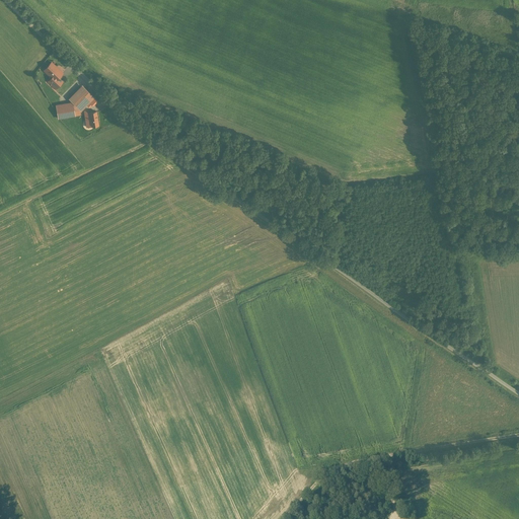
[(55,80),(62,72),(51,62),(44,70),(50,75),(55,80)]
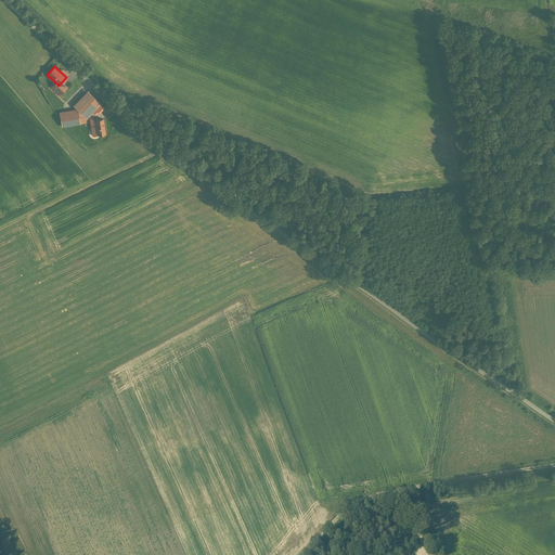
[(59,86),(53,80),(52,81),(52,82),(52,84),(53,85),(50,87),(59,95),(64,90),(59,86)]
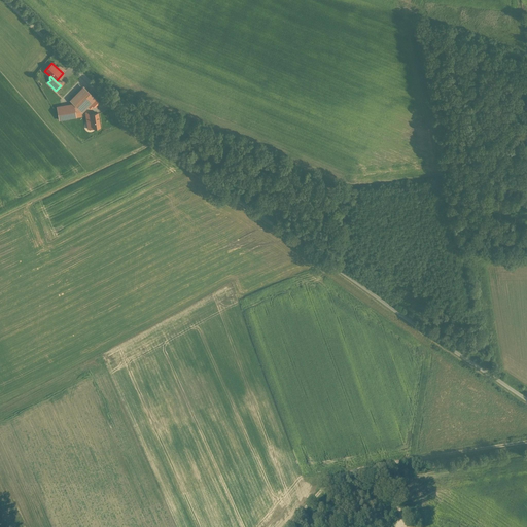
[(69,100),(72,103),(85,89),(82,86),(69,100)]
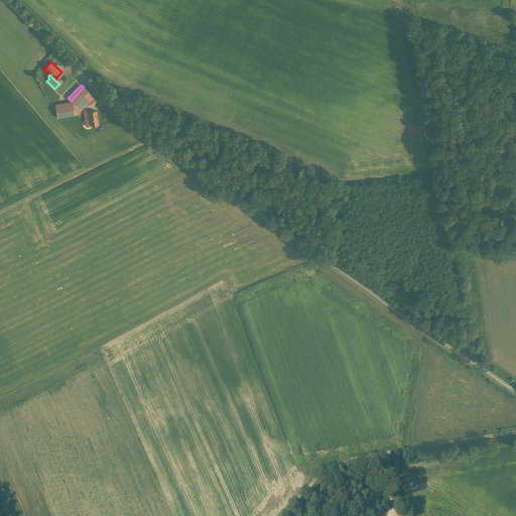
[(71,101),(72,101),(80,110),(93,96),(84,87),(71,101)]
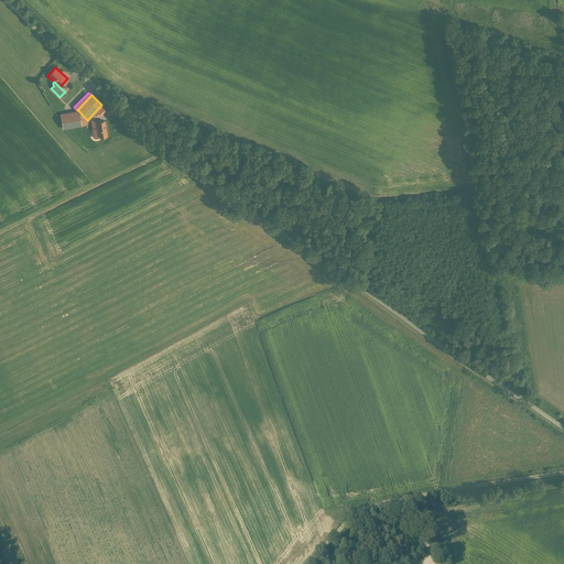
[(86,120),(87,120),(78,110),(78,111),(61,114),(63,128),(87,125),(86,120)]
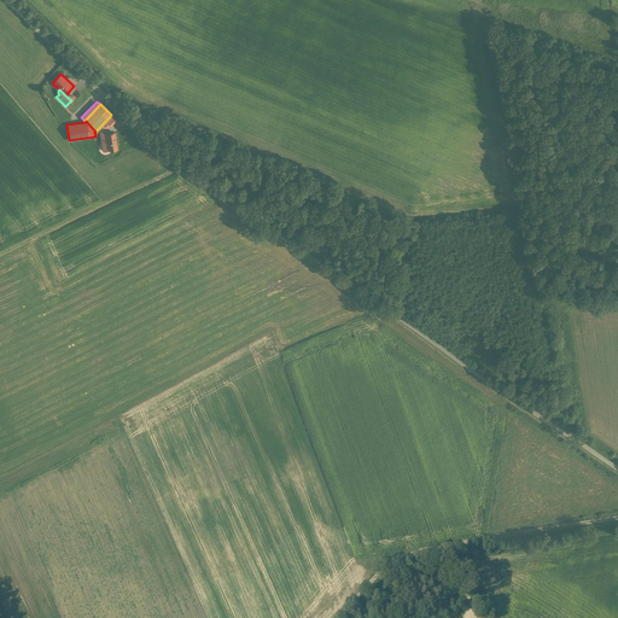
[(117,149),(115,132),(101,134),(104,151),(117,149)]
